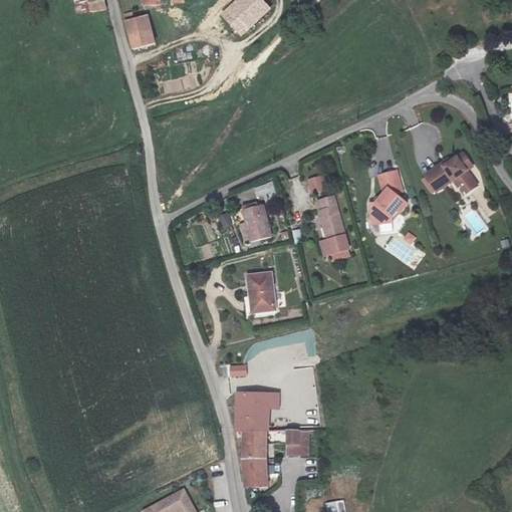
[(86,0),(88,10),(103,6),(102,0),(86,0)]
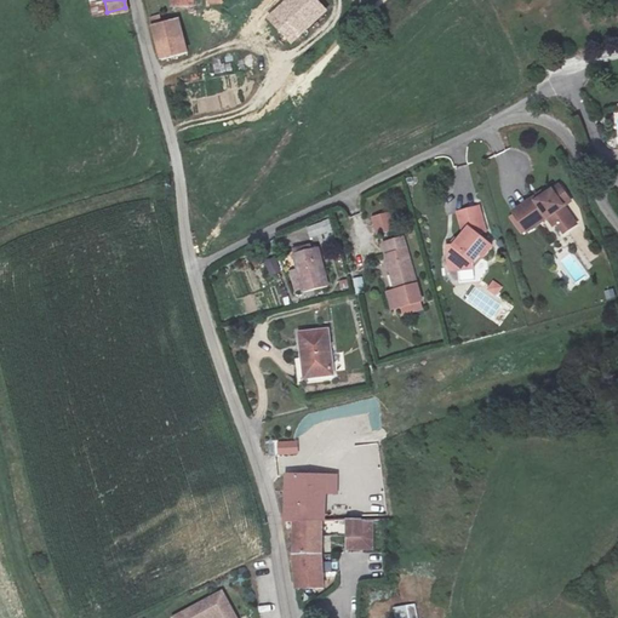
[(200,11),(199,0),(176,0),(176,5),(192,5),(190,11),(200,11)]
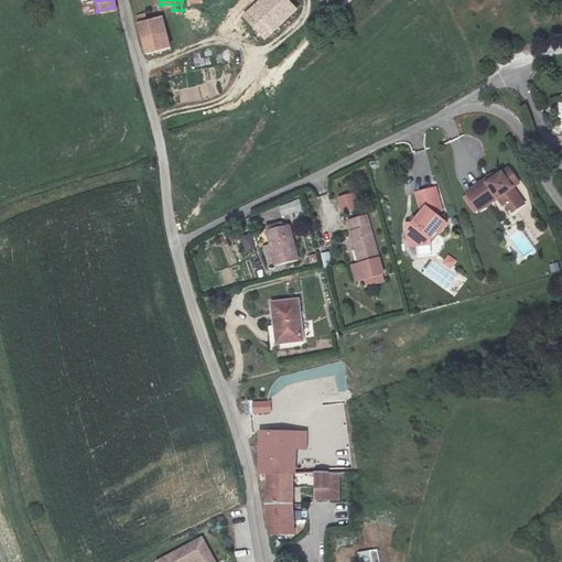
[(261,36),(293,6),(287,0),(256,0),(241,14),(261,36)]
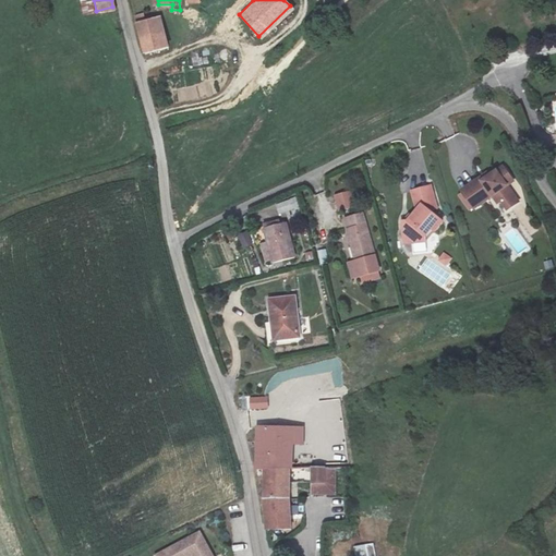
[(134,13),(145,51),(168,45),(158,14),(153,16),(150,12),(143,14),(142,11),(134,13)]
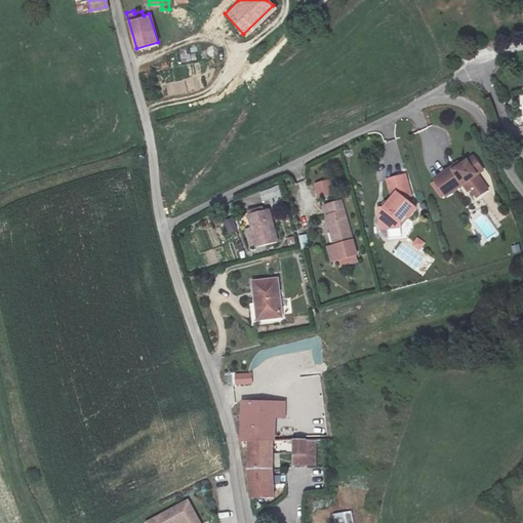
[(161,82),(162,94),(178,93),(177,81),(161,82)]
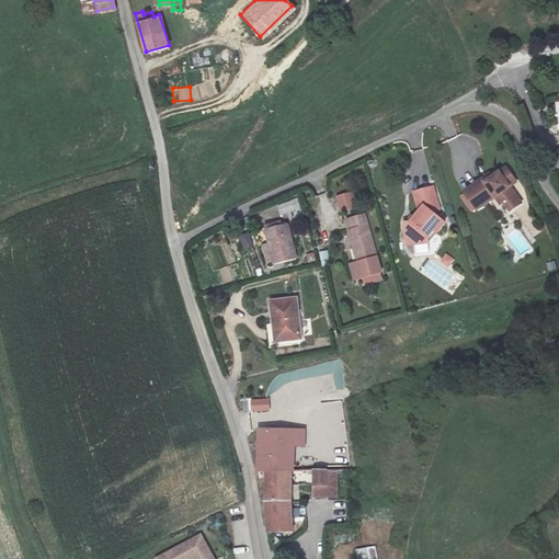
[(486,181),(483,178),(465,191),(477,208),(495,195),(501,203),(504,201),(511,209),(522,202),(510,185),(504,178),(511,172),(506,166),(492,175),(486,181)]
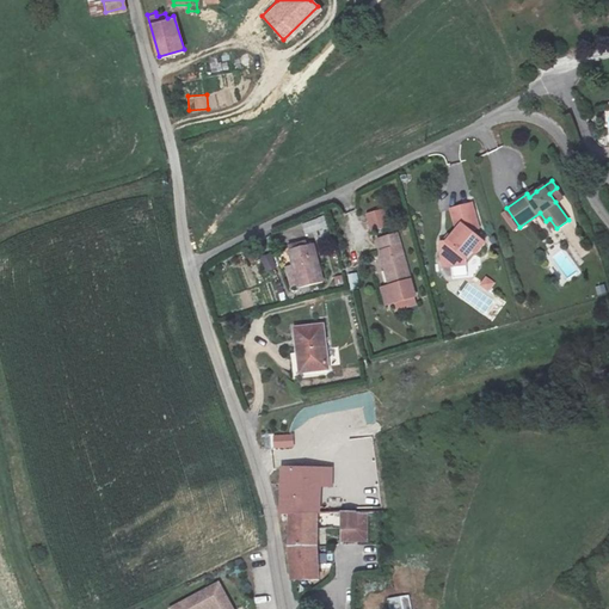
[(557,188),(549,194),(555,202),(563,197),(557,188)]
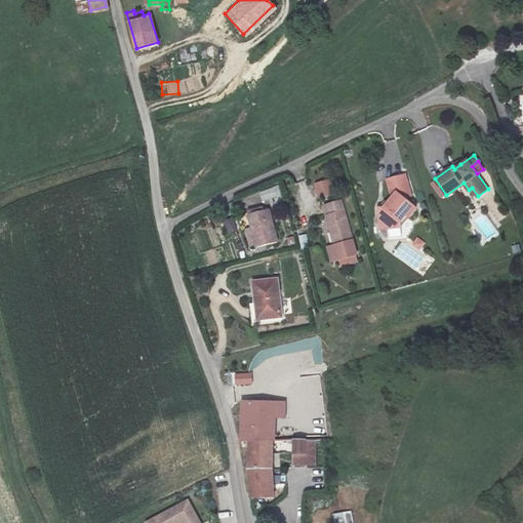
[(405,170),(387,175),(391,192),(395,193),(385,204),(381,203),(381,213),(387,214),(387,223),(404,223),(404,217),(415,204),(412,197),(409,199),(405,193),(410,192),(405,170)]
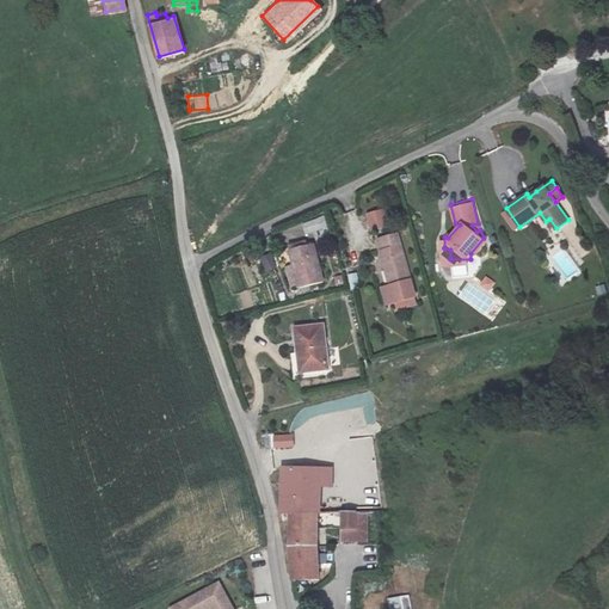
[(383,205),(367,209),(371,226),(387,221),(383,205)]
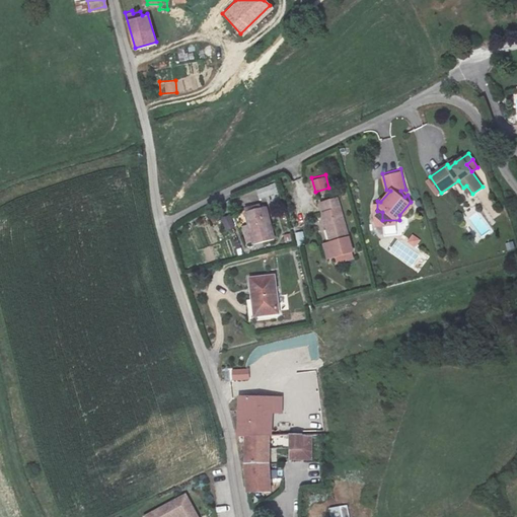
[(275,198),(269,183),(253,190),(256,199),(262,198),(264,203),(275,198)]
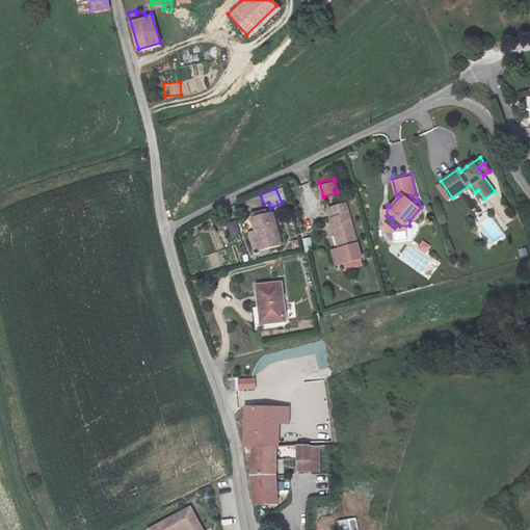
[(355,242),(345,201),(329,205),(333,216),(330,216),(339,246),(355,242)]
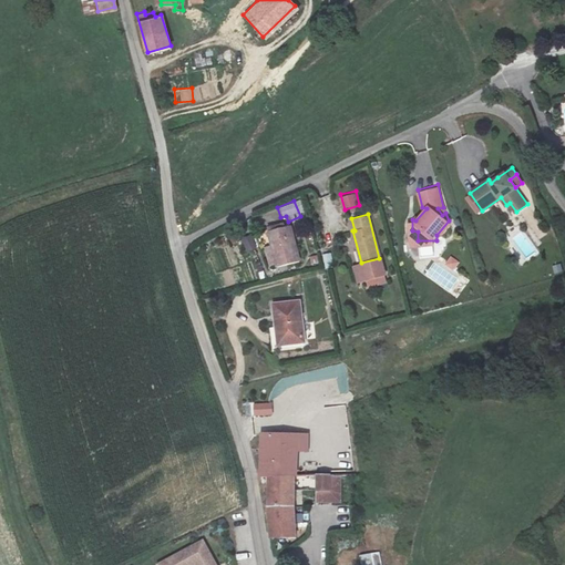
[(299,260),(291,225),(269,232),(278,266),(299,260)]
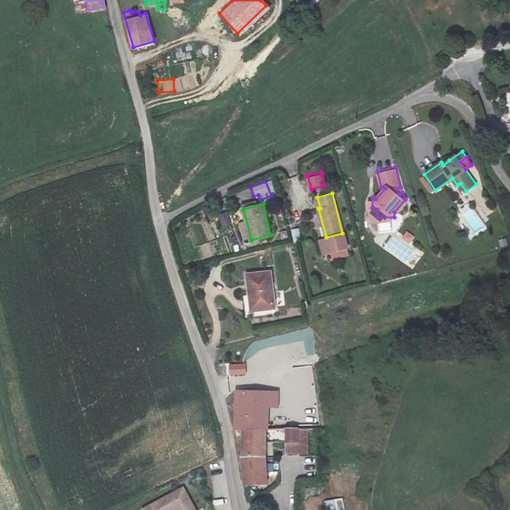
[(470,225),(475,232),(484,225),(471,207),(454,219),(463,230),(470,225)]
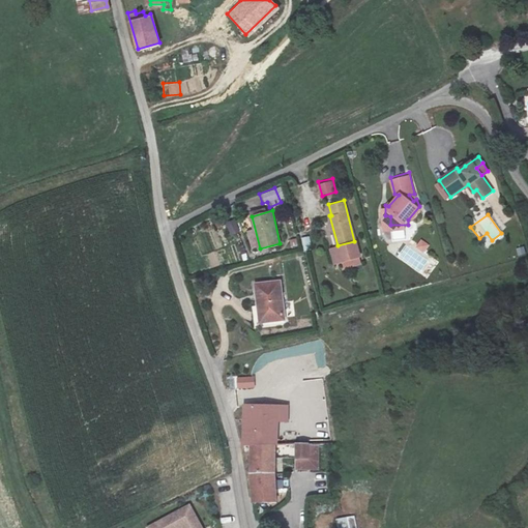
[(422,252),(428,242),(419,237),(414,246),(422,252)]
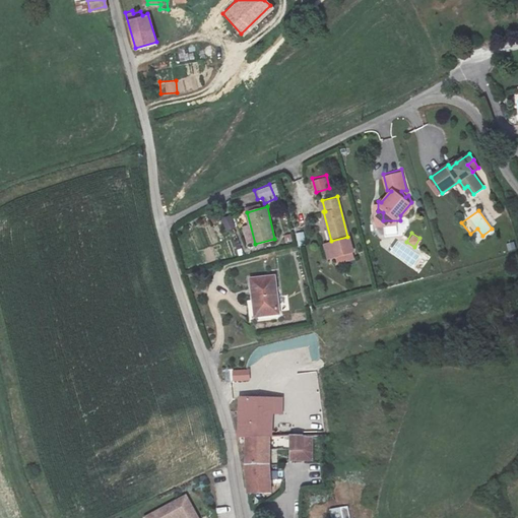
[(249,279),(252,300),(257,299),(259,315),(276,312),(272,276),(249,279)]
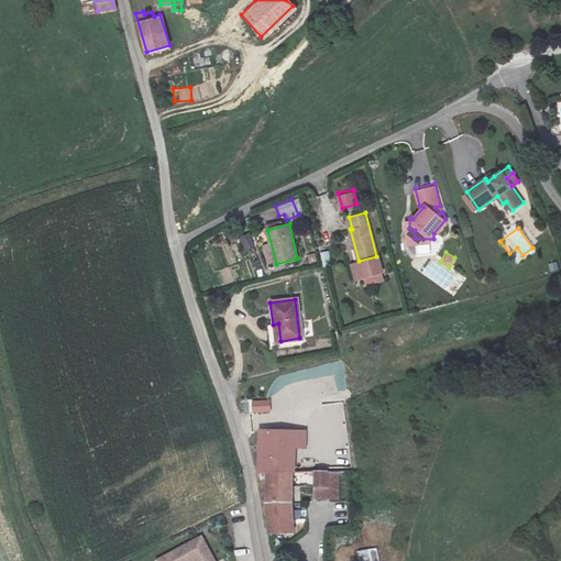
[(340,399),(321,403),(325,424),(344,420),(340,399)]
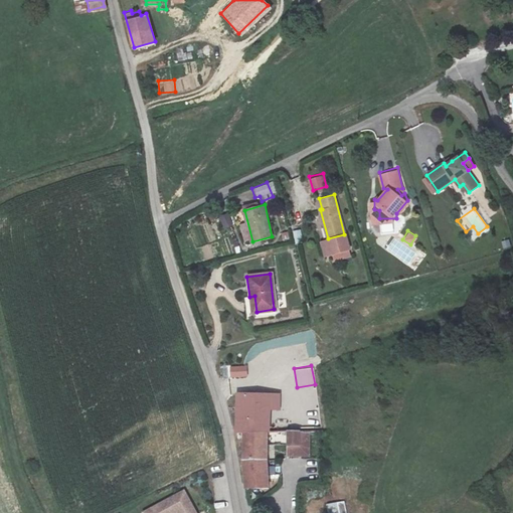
[(248,366),(233,367),(233,376),(248,376),(248,366)]
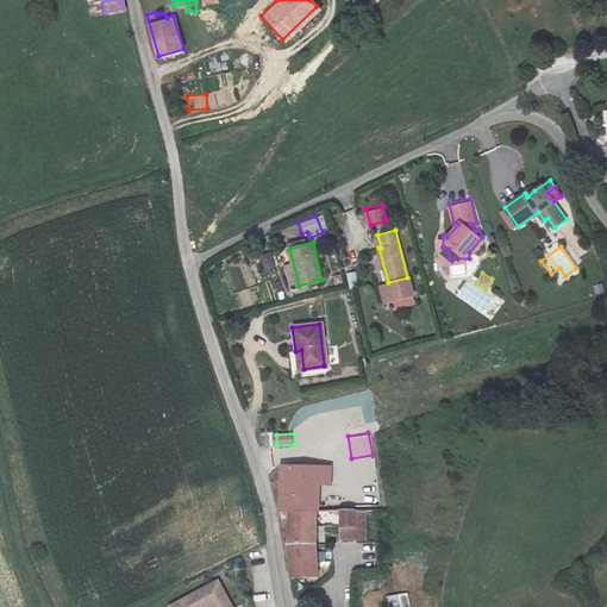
[(282,513),(293,512),(318,511),(318,482),(332,483),(332,465),(283,467),(282,513)]
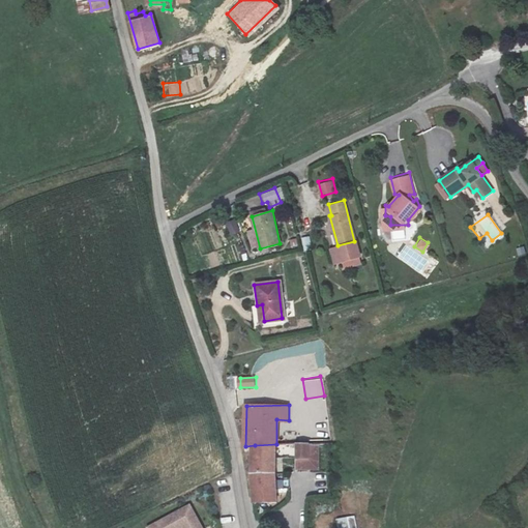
[(312,458),(320,457),(319,443),(299,442),(300,468),(312,467),(312,458)]
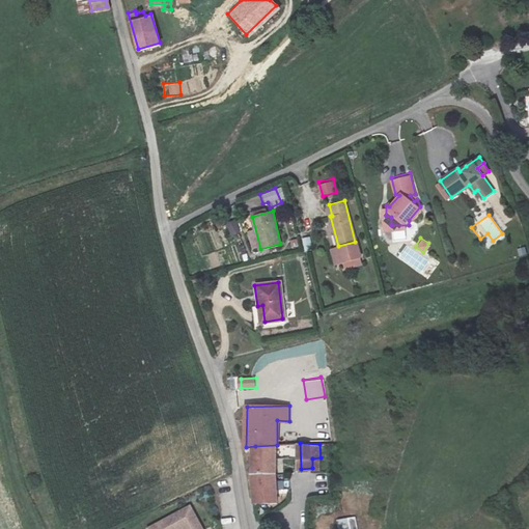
[(277,474),(277,445),(255,446),(256,486),(260,488),(263,504),(280,501),(277,474)]
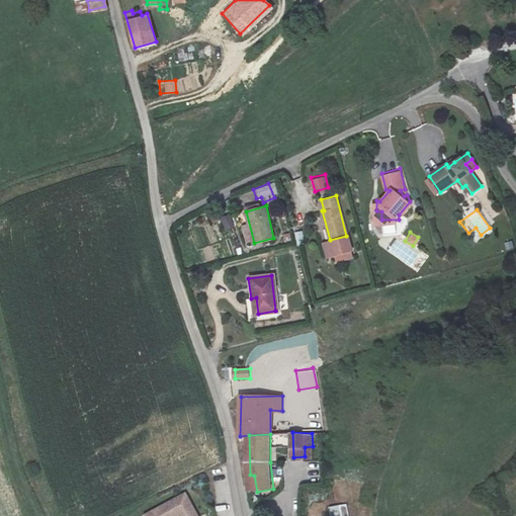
[(314,456),(313,446),(305,447),(305,456),(314,456)]
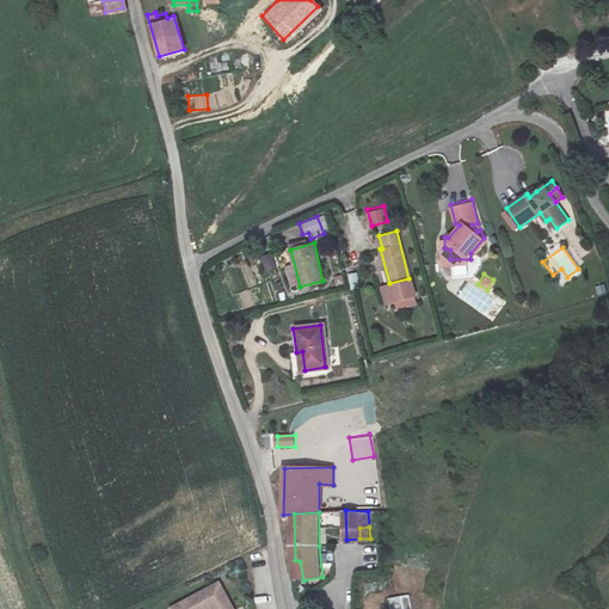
[(229,608),(215,583),(170,608),(229,608)]
